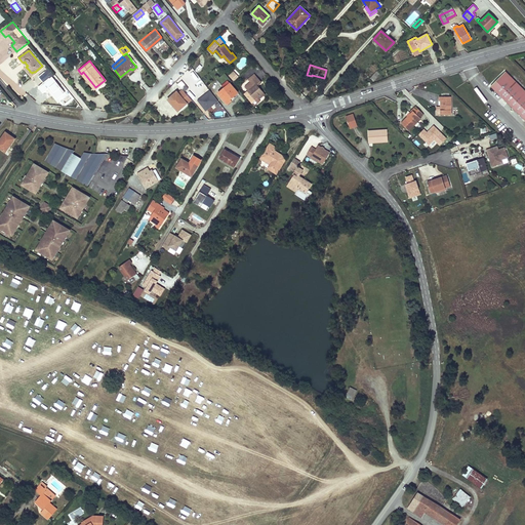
[(43,68),(42,66),(36,71),(35,72),(34,72),(33,72),(32,73),(31,72),(30,72),(30,71),(26,67),(25,68),(32,77),(43,68)]
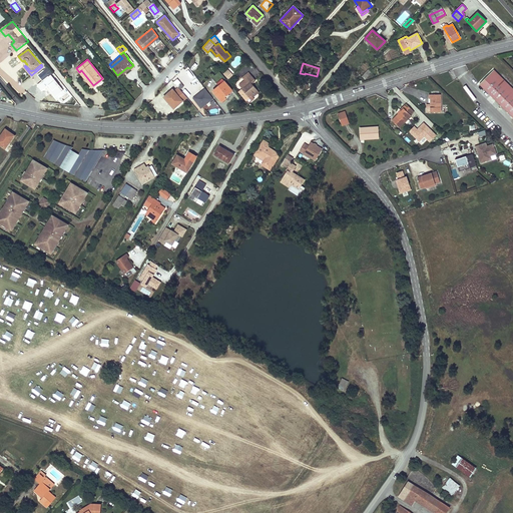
[(223,73),(228,78),(233,74),(228,69),(223,73)]
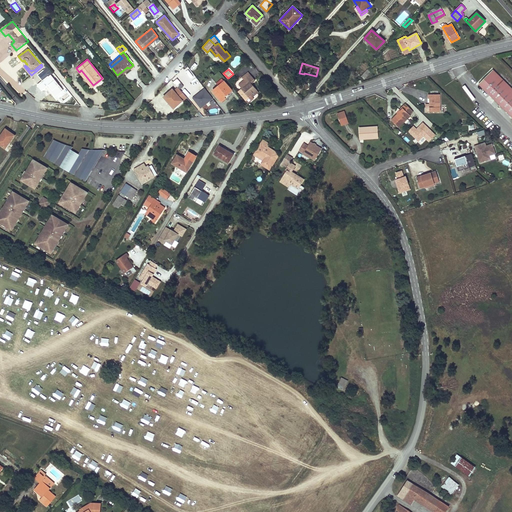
[(368,69),(361,76),(365,79),(371,72),(368,69)]
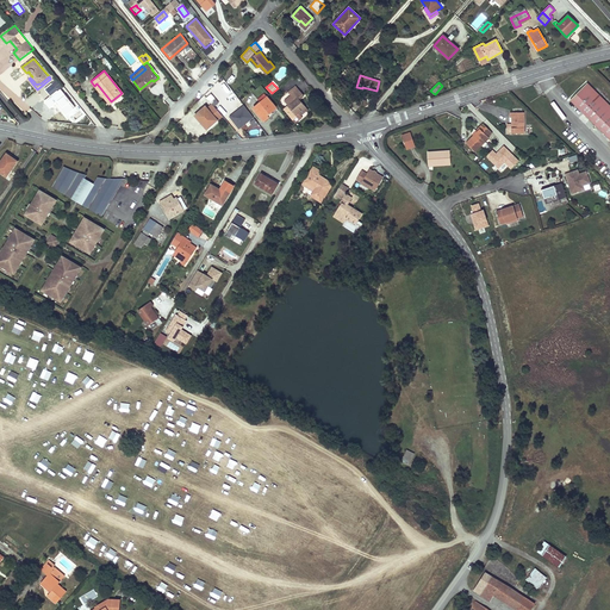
[(97,83),(94,86),(109,104),(111,101),(97,83)]
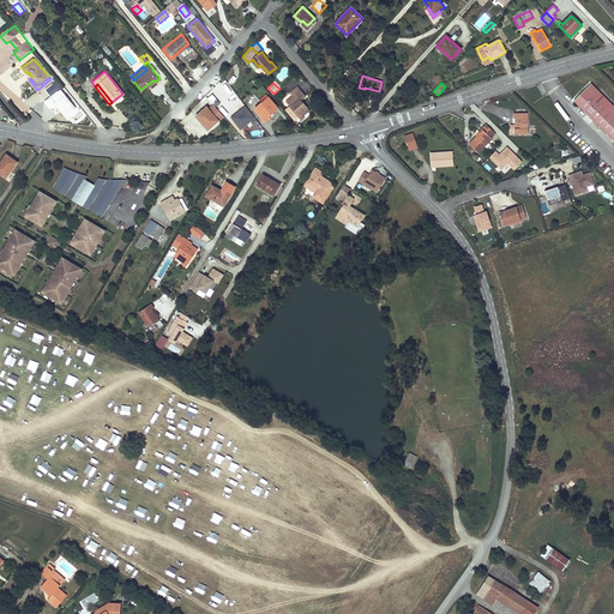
[(263,85),(254,92),(263,103),(256,108),(266,121),(271,116),(270,115),(278,108),(269,97),(271,95),(263,85)]
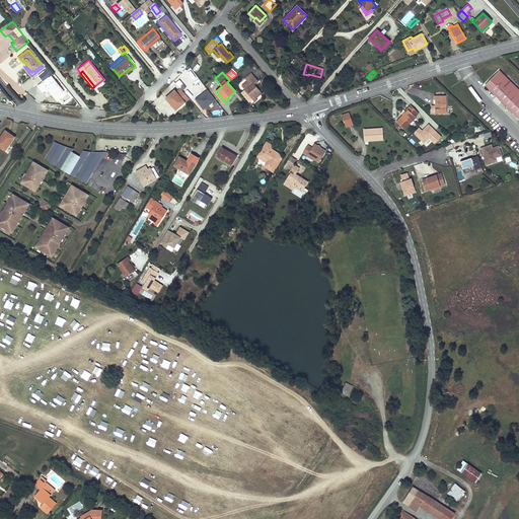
[(500,72),(486,86),(503,103),(500,106),(503,110),(504,109),(510,115),(512,113),(518,119),(518,85),(509,75),(507,77),(500,72)]
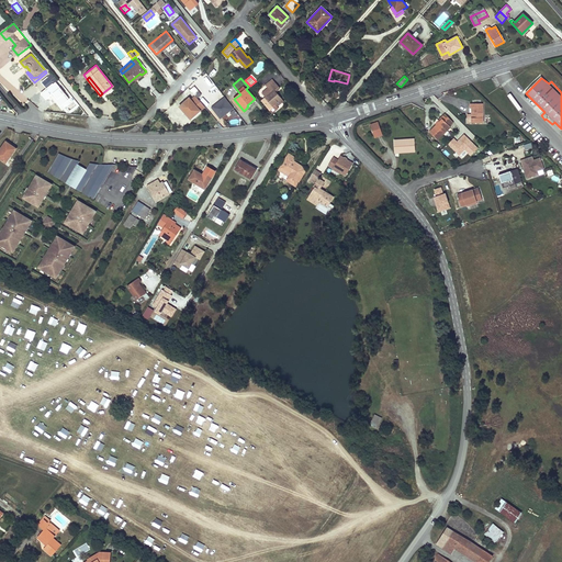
[(267,97),(261,101),(270,111),(277,107),(274,104),(281,99),(276,91),(280,88),(272,79),(267,83),(270,87),(262,92),(267,97)]
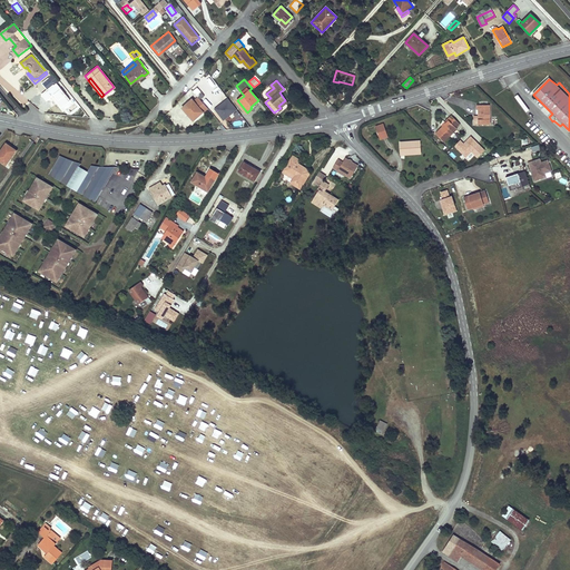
[(198,88),(196,91),(199,96),(204,102),(208,99),(198,88)]
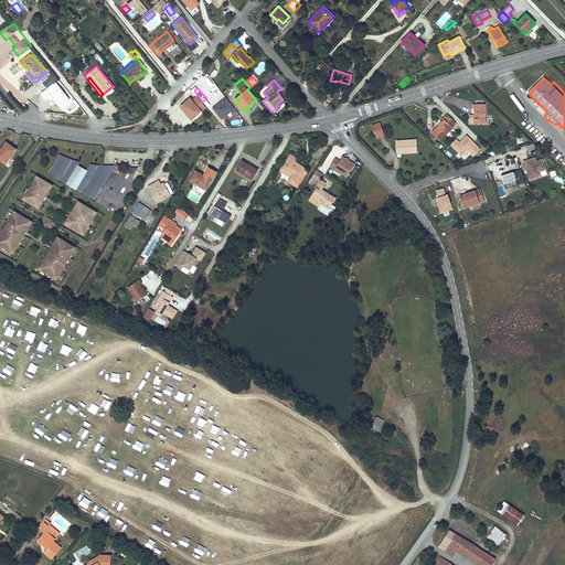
[(184,103),(180,107),(190,119),(200,110),(201,113),(206,108),(196,96),(187,105),(184,103)]
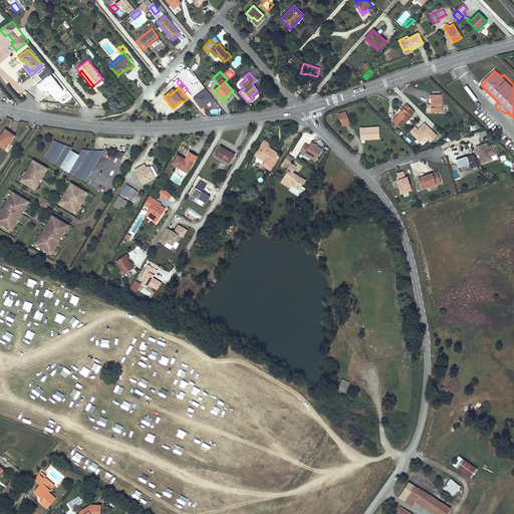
[(193,97),(202,108),(214,98),(205,88),(193,97)]
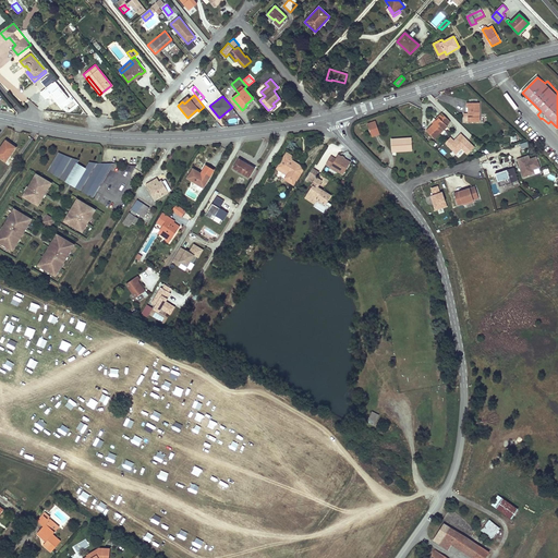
[(478,122),(478,102),(464,102),(464,107),(466,107),(466,113),(466,122),(478,122)]
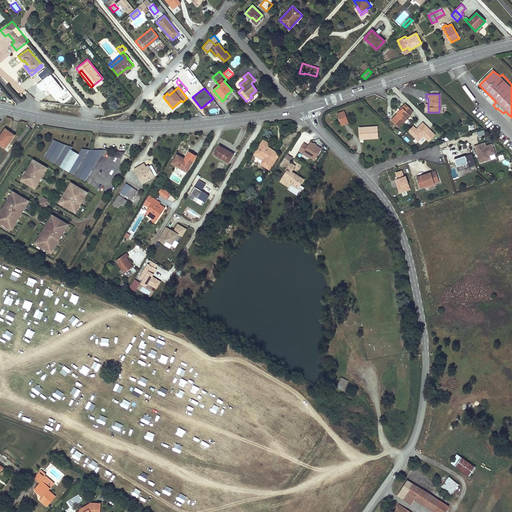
[(172,108),(173,109),(182,102),(181,100),(172,108)]
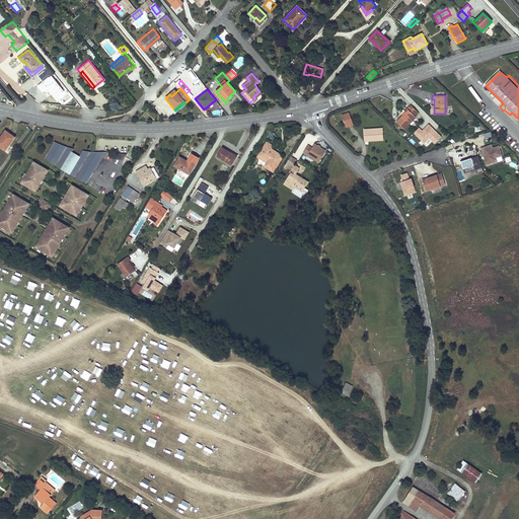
[(404,130),(416,118),(415,117),(419,114),(411,105),(406,109),(409,110),(402,116),(396,122),(404,130)]
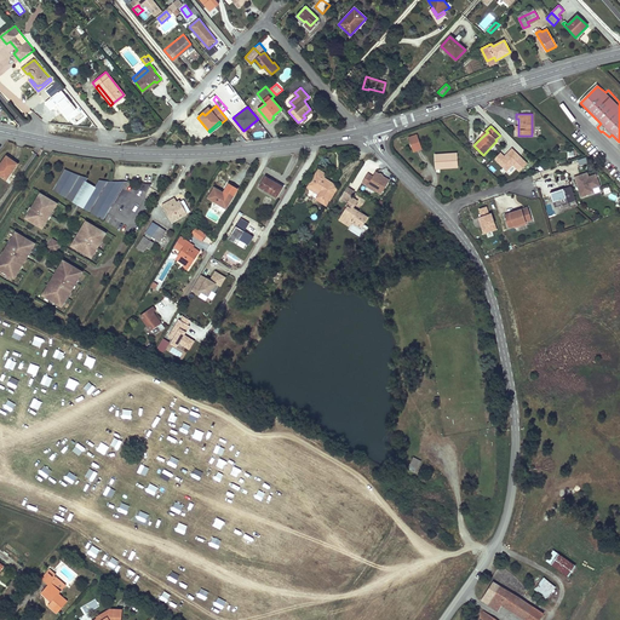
[(420,149),(417,135),(408,138),(413,151),(420,149)]
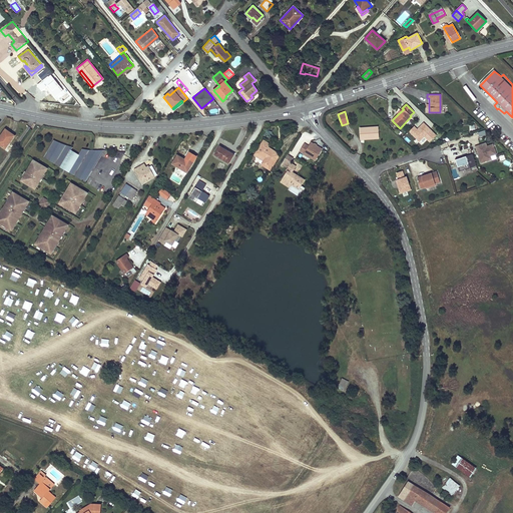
[(414,126),(409,130),(418,141),(425,135),(423,133),(421,134),(414,126)]
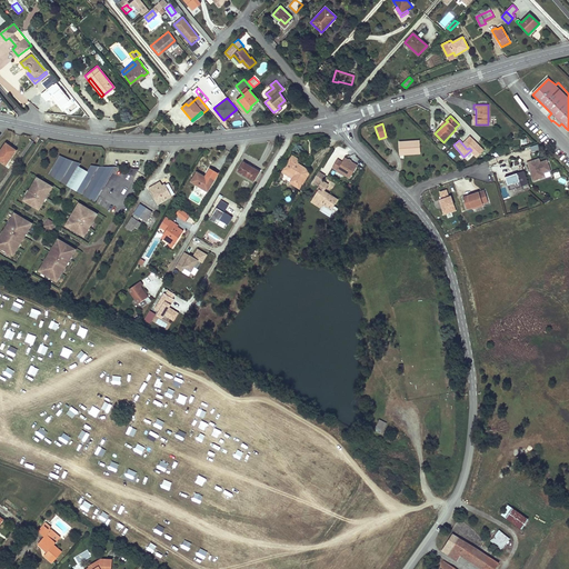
[(418,141),(398,142),(398,152),(419,151),(418,141)]
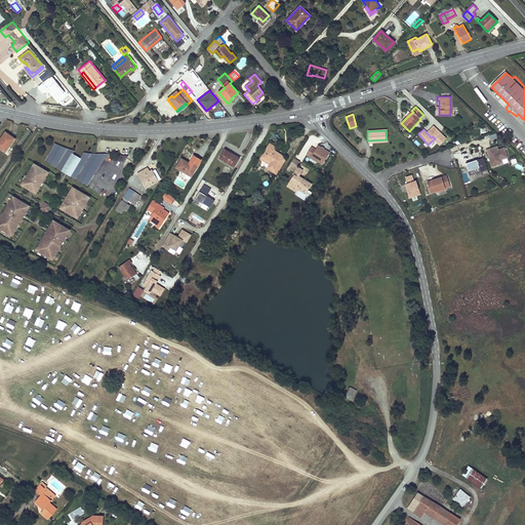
[(6,132),(0,139),(0,148),(5,152),(9,147),(8,146),(14,138),(6,132)]
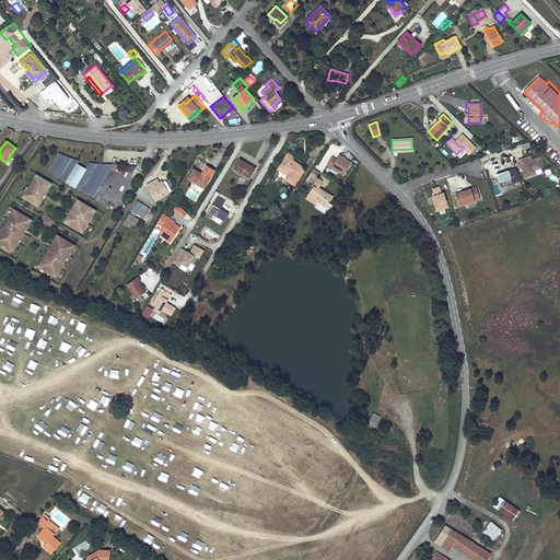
[(60,153),(59,152),(48,172),(94,199),(102,186),(83,175),(86,168),(78,164),(80,160),(78,159),(76,159),(72,158),(70,156),(67,155),(63,154),(60,153)]
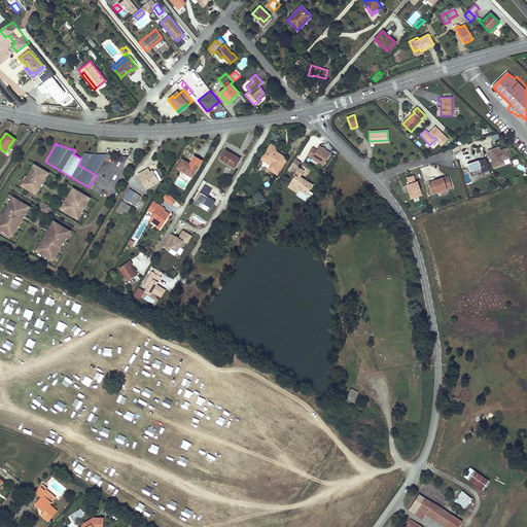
[(318,148),(312,146),(307,156),(325,165),(331,151),(319,145),(318,148)]
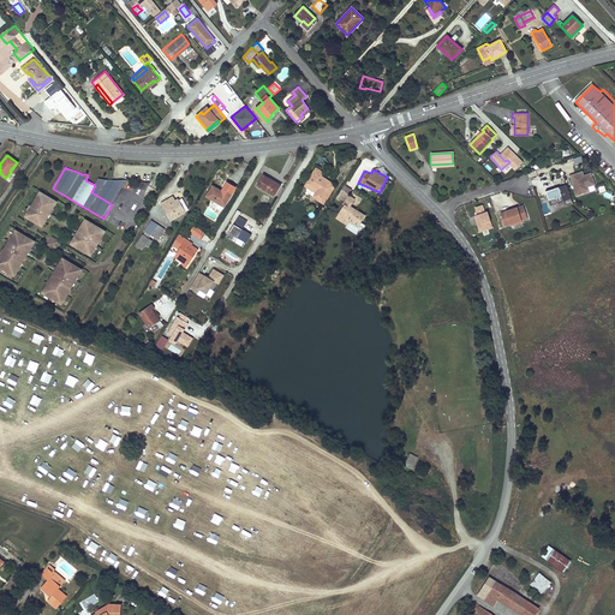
[(568,177),(574,196),(587,192),(586,187),(593,186),(590,174),(581,177),(580,172),(568,177)]
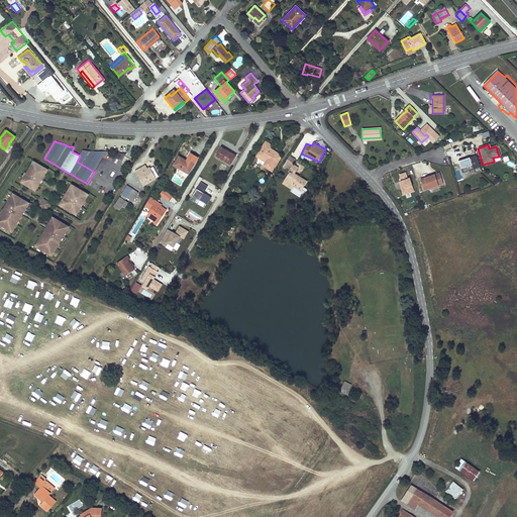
[(270,148),(264,145),(259,154),(268,161),(267,163),(265,167),(272,172),(282,157),(270,148)]
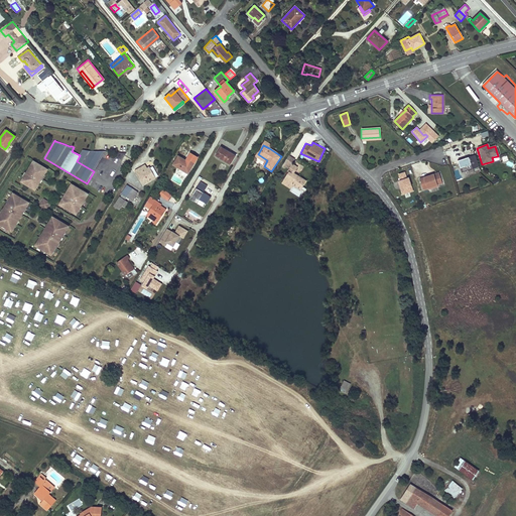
[(230,153),(221,148),(217,155),(230,164),(235,155),(230,152),(230,153)]
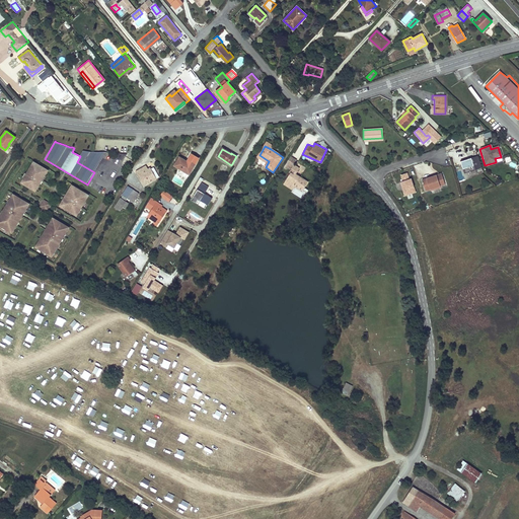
[(87,150),(84,150),(80,156),(77,162),(94,172),(107,151),(105,151),(104,151),(102,151),(100,151),(98,151),(95,151),(91,151),(89,151),(87,150)]
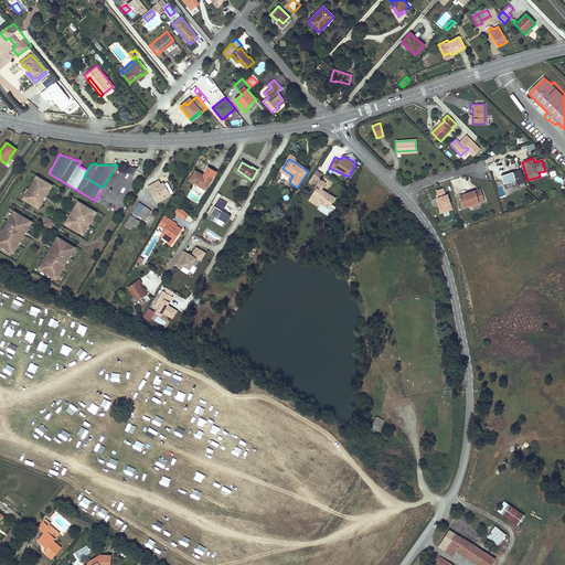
[(292,176),(283,169),(280,171),(291,178),(292,176)]
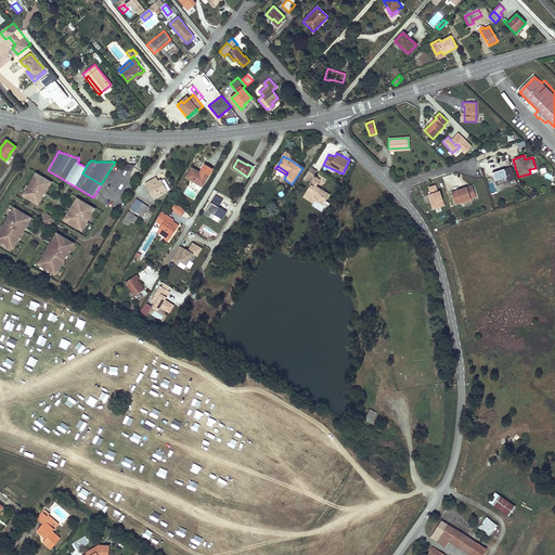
[(302,192),(306,194),(310,196),(309,198),(313,201),(314,199),(323,205),(330,195),(321,190),(319,193),(315,190),(321,181),(315,177),(319,172),(311,167),(296,191),(301,194),(302,192)]
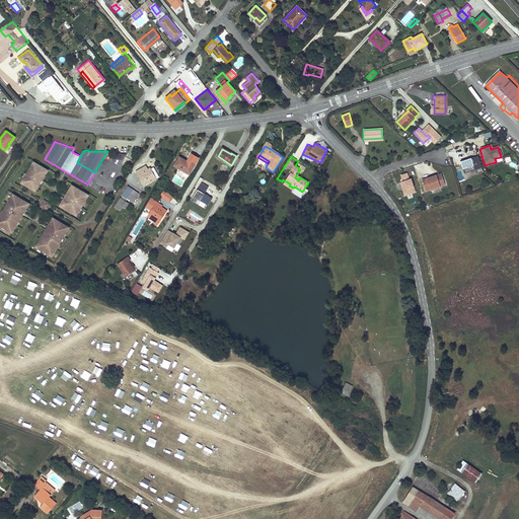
[(459,162),(463,173),(480,168),(476,156),(459,162)]
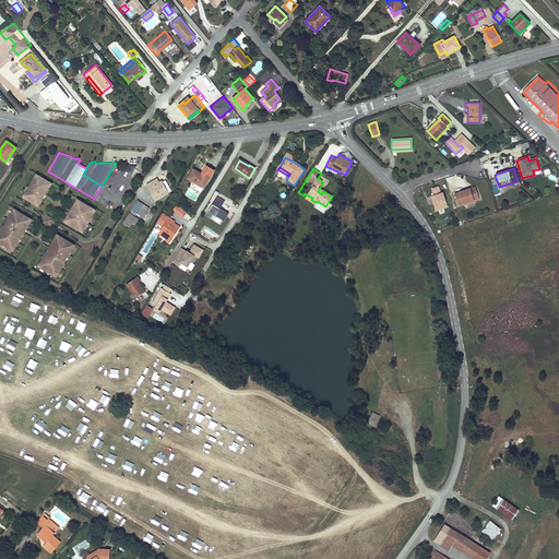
[(203,176),(193,170),(189,178),(204,188),(210,178),(203,175),(203,176)]
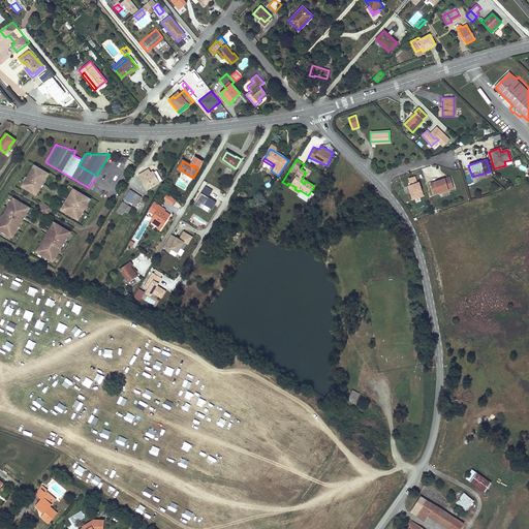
[(49,174),(33,164),(29,173),(30,174),(27,179),(26,178),(21,185),(28,189),(28,188),(32,190),(31,191),(38,195),(42,187),(41,187),(49,174)]
